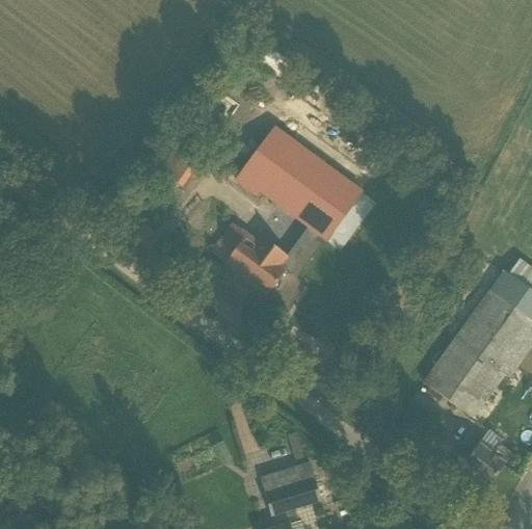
[(275,125),(235,181),(255,194),(258,190),(324,240),(363,189),(275,125)]
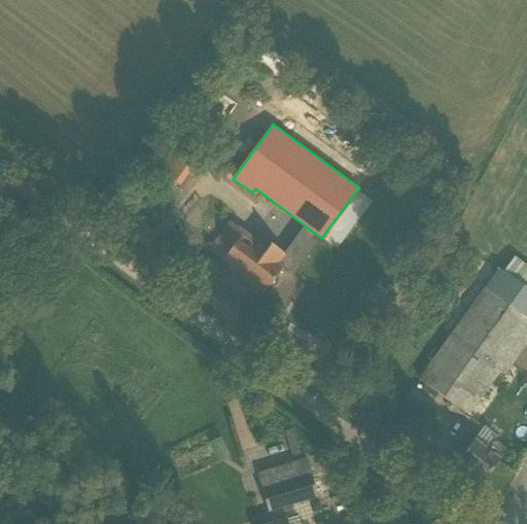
[(266,290),(278,274),(284,266),(278,262),(284,252),(260,235),(256,240),(231,220),(210,248),(224,258),(224,259),(266,290)]
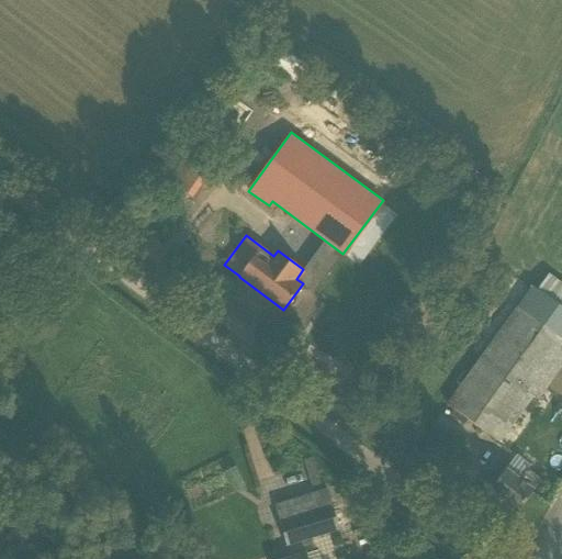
[(561,305),(531,284),(447,403),(499,440),(534,394),(538,398),(561,362),(561,305)]
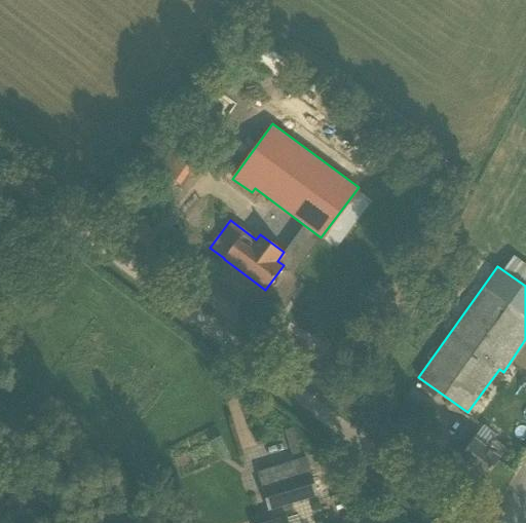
[(300,454),(297,426),(286,427),(289,455),(300,454)]
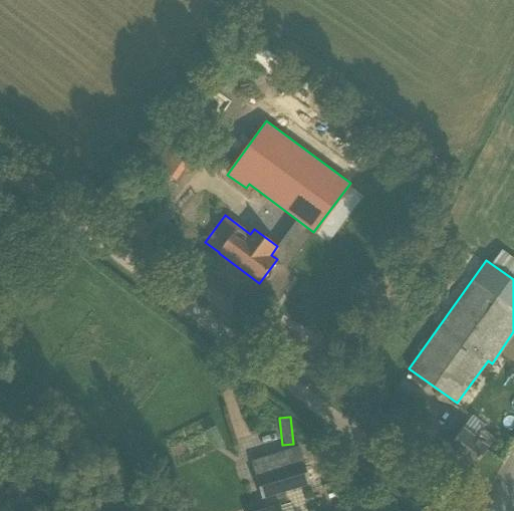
[(473,468),(488,448),(485,446),(493,436),(482,428),(475,438),(462,429),(447,449),(473,468)]
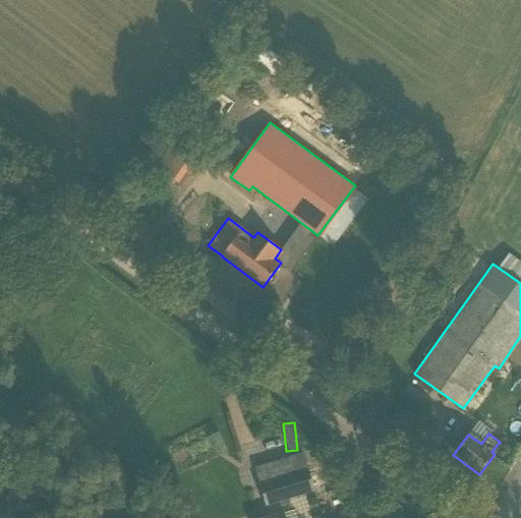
[(304,452),(255,466),(266,504),(314,490),(304,452)]
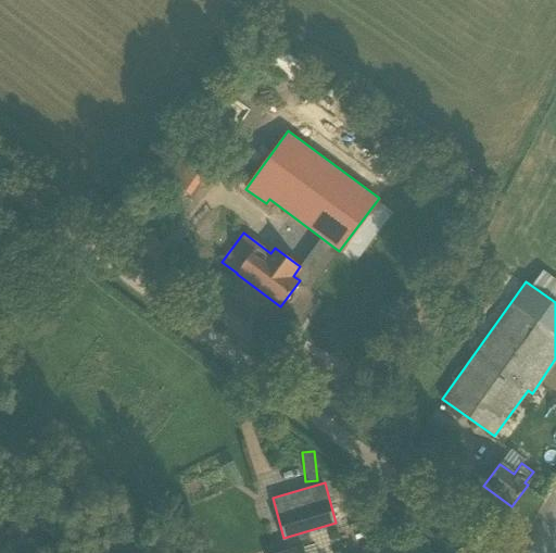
[(305,552),(302,543),(270,552),(305,552)]
